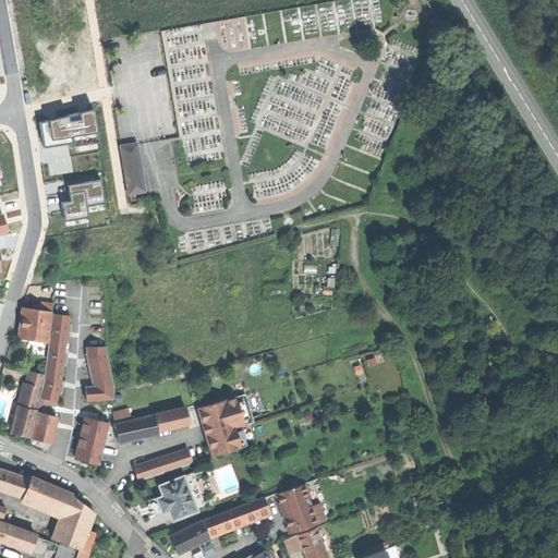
[(68,117),(38,122),(43,147),(68,144),(68,148),(99,143),(94,110),(80,112),(81,120),(69,122),(68,117)]
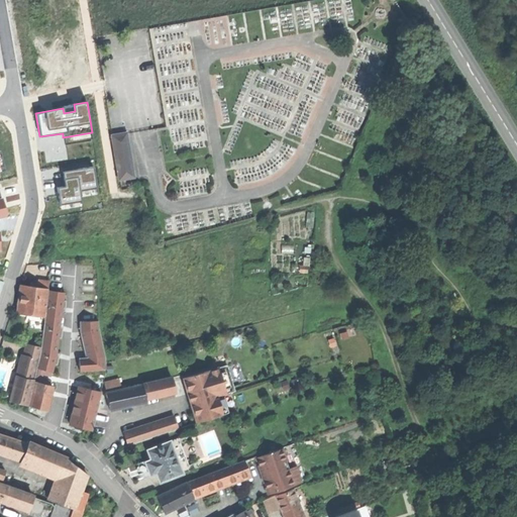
[(119,180),(135,177),(126,130),(110,133),(119,180)]
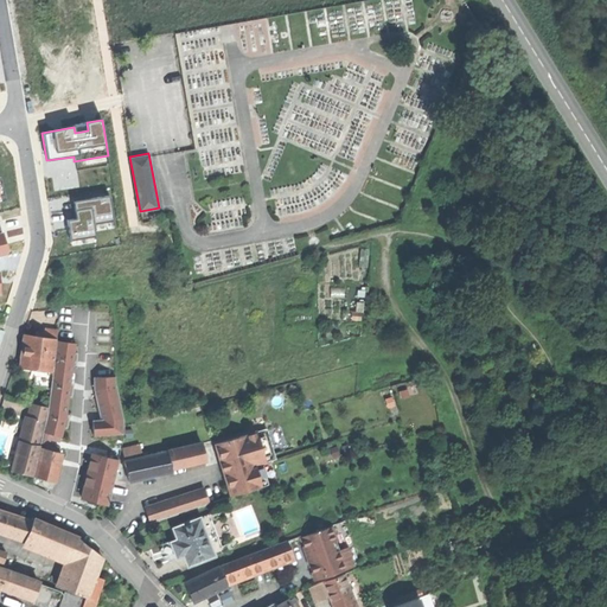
[(72,219),(64,221),(68,244),(97,240),(95,228),(115,224),(110,195),(70,202),(72,219)]
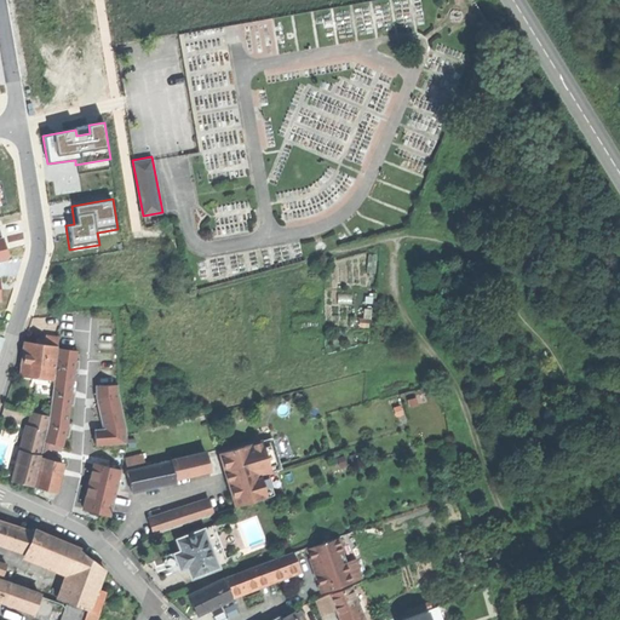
[(21,374),(53,379),(58,338),(46,337),(45,345),(26,343),(23,360),(21,374)]
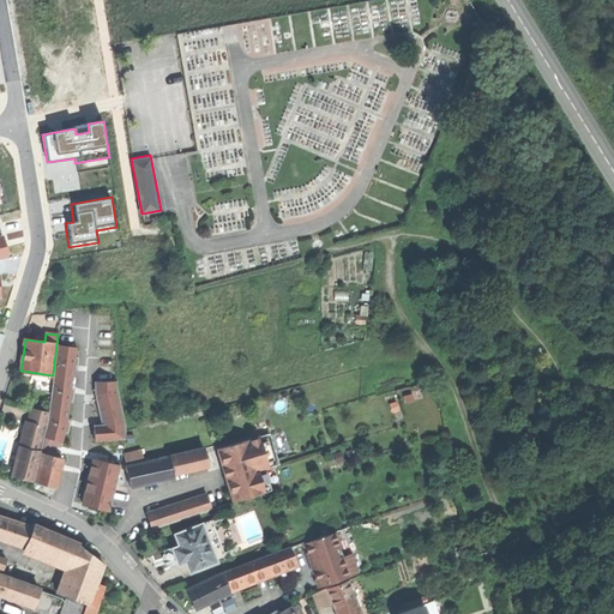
[(50,419),(48,431),(62,434),(67,421),(67,419),(72,389),(76,366),(78,347),(58,343),(50,419)]
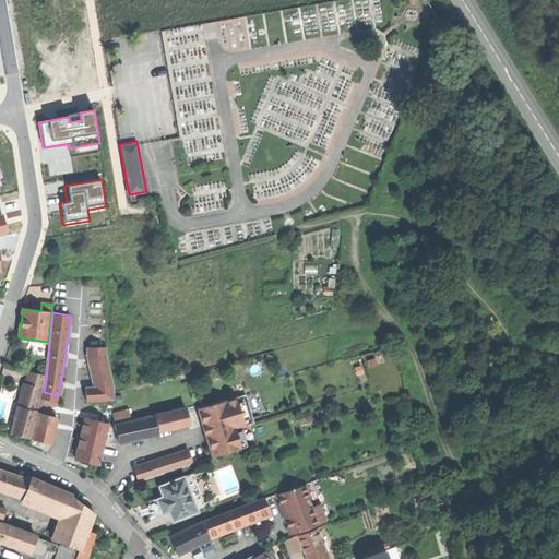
[(108,345),(87,346),(88,359),(88,361),(93,381),(94,385),(86,385),(86,401),(116,399),(116,384),(108,345)]
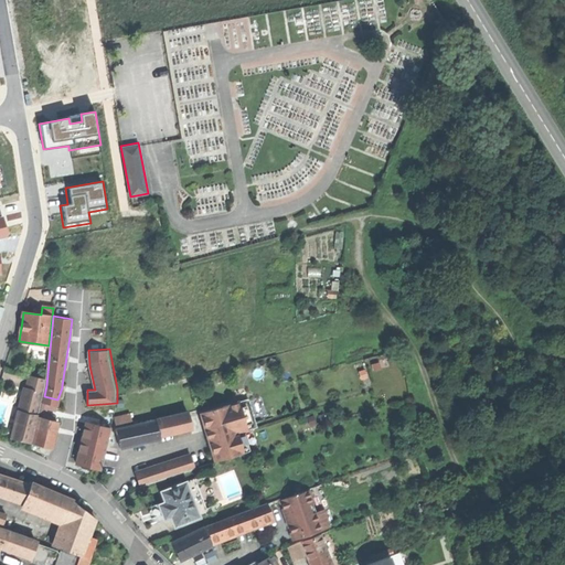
[(24,387),(18,411),(36,415),(45,380),(29,375),(25,387),(24,387)]
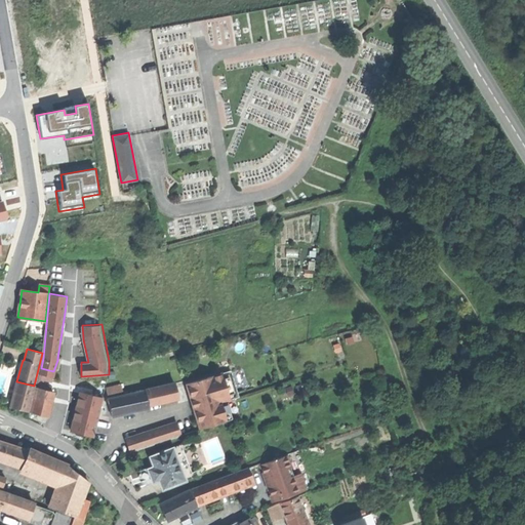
[(38,378),(39,379),(51,381),(53,371),(41,368),(38,378)]
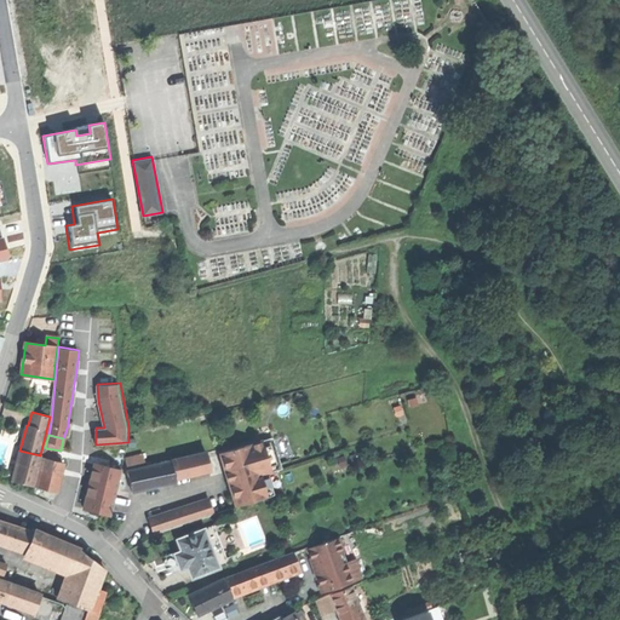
[(230,487),(236,506),(275,495),(269,474),(267,470),(281,465),(273,438),(220,454),(230,487)]
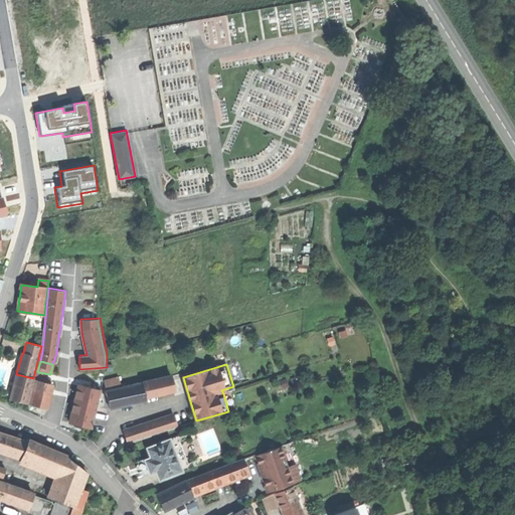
[(38,372),(36,380),(52,384),(54,375),(50,374),(38,372)]
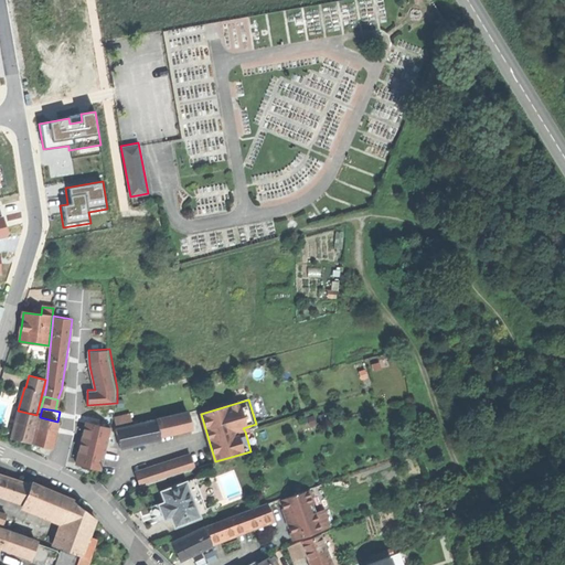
[(20,439),(29,441),(36,415),(18,411),(11,437),(20,439)]
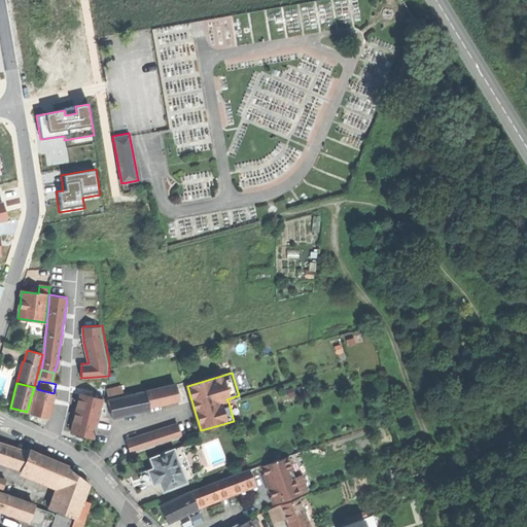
[(175,384),(145,392),(148,407),(163,403),(179,399),(175,384)]
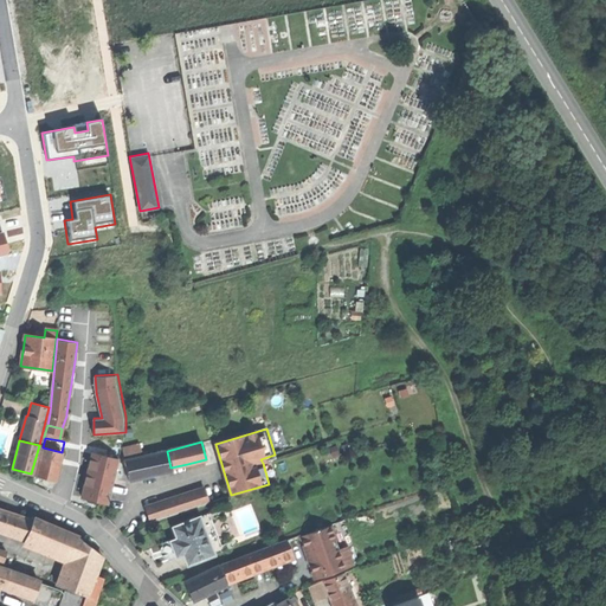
[(42,447),(34,476),(44,478),(56,482),(59,465),(62,453),(63,452),(62,452),(43,447),(42,447)]
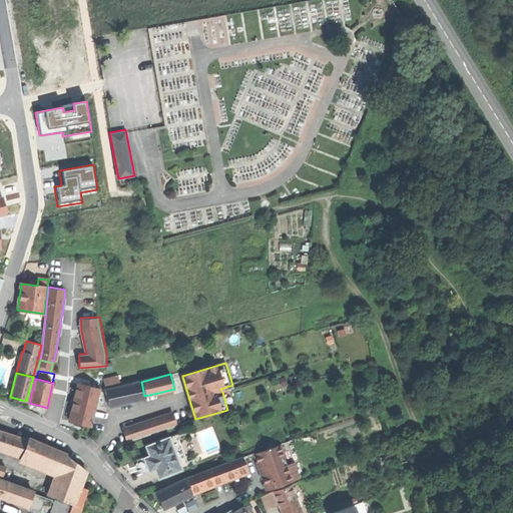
[(106,390),(110,408),(121,405),(145,399),(144,396),(141,382),(106,390)]
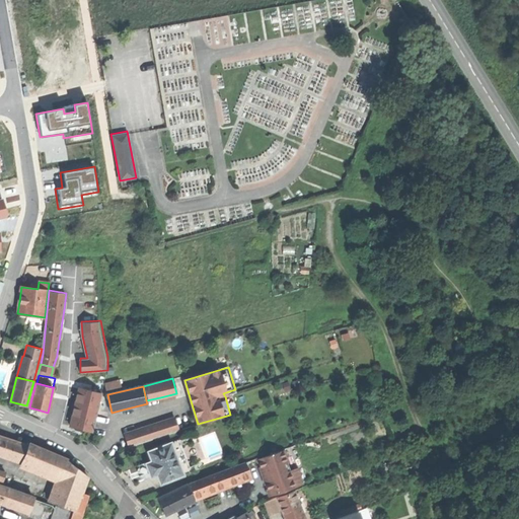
[(94,430),(102,393),(79,388),(76,398),(73,415),(71,425),(94,430)]
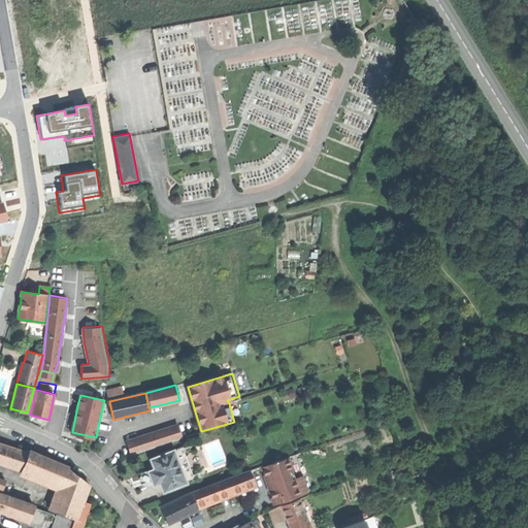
[(178,425),(127,441),(131,455),(183,438),(178,425)]
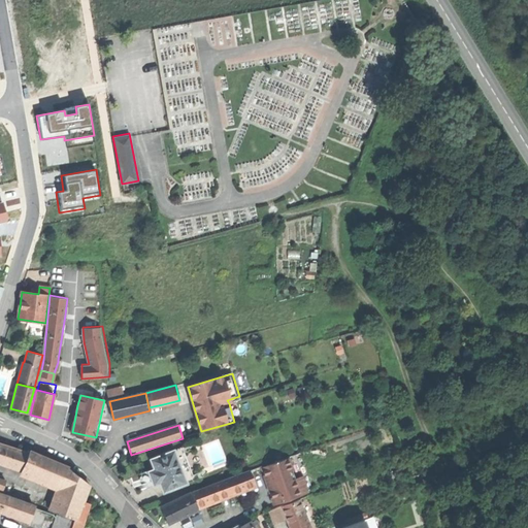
[(0,463),(22,470),(24,464),(27,453),(0,443),(0,463)]
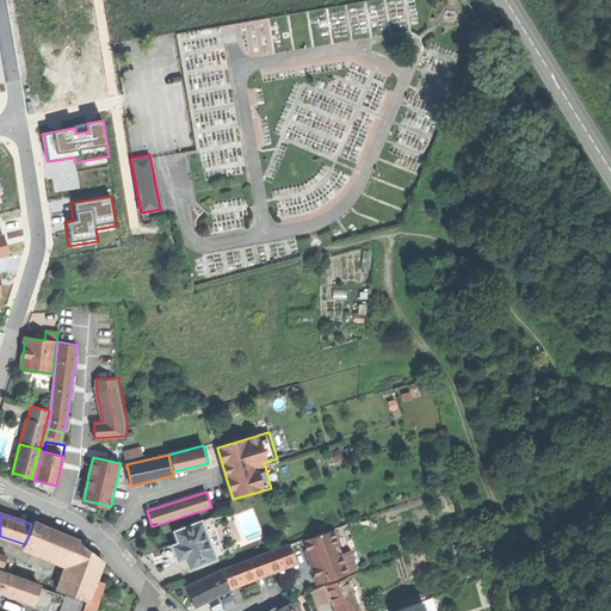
[(185,559),(190,571),(226,556),(210,517),(174,531),(179,543),(171,545),(174,553),(178,562),(185,559)]
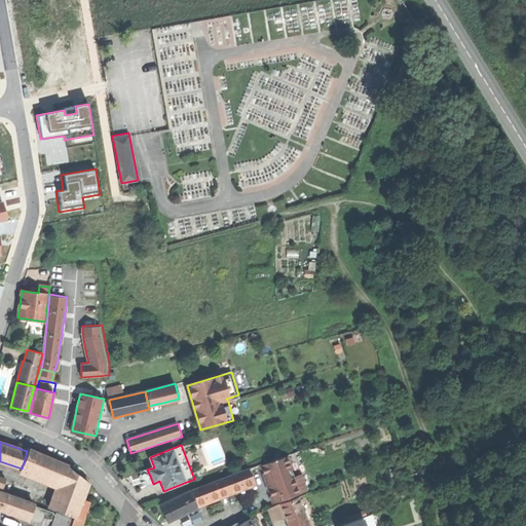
[(28,448),(27,451),(24,462),(40,470),(39,472),(57,479),(64,463),(28,448)]
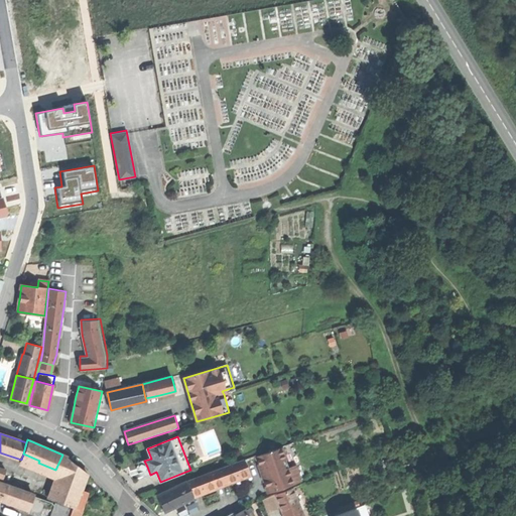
[(281,447),(256,457),(268,493),(300,481),(295,466),(288,468),(281,447)]
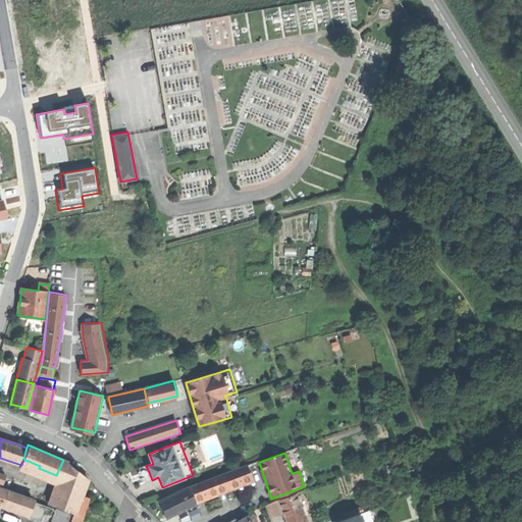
[(73,468),(63,460),(56,475),(59,477),(68,480),(73,468)]
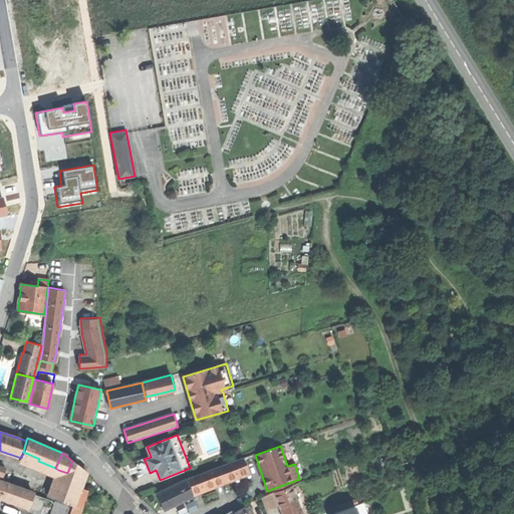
[(243,458),(208,471),(213,484),(230,477),(248,470),(243,458)]
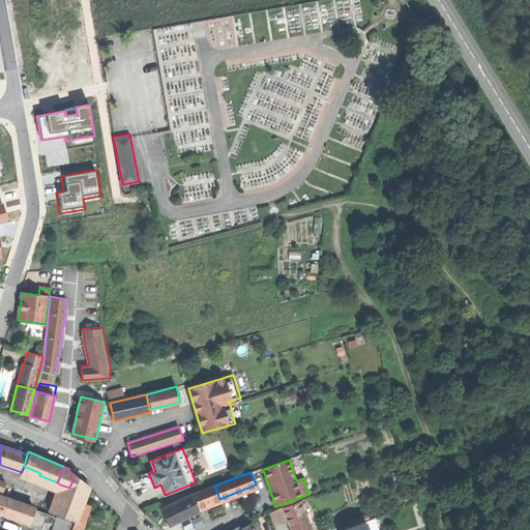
[(89,487),(75,475),(69,488),(60,484),(50,512),(75,522),(77,522),(83,503),(89,487)]
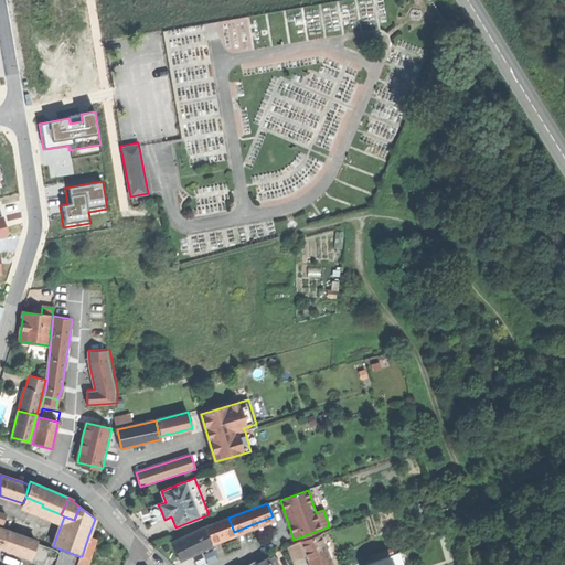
[(228,518),(204,528),(212,543),(224,537),(235,533),(234,532),(228,518)]
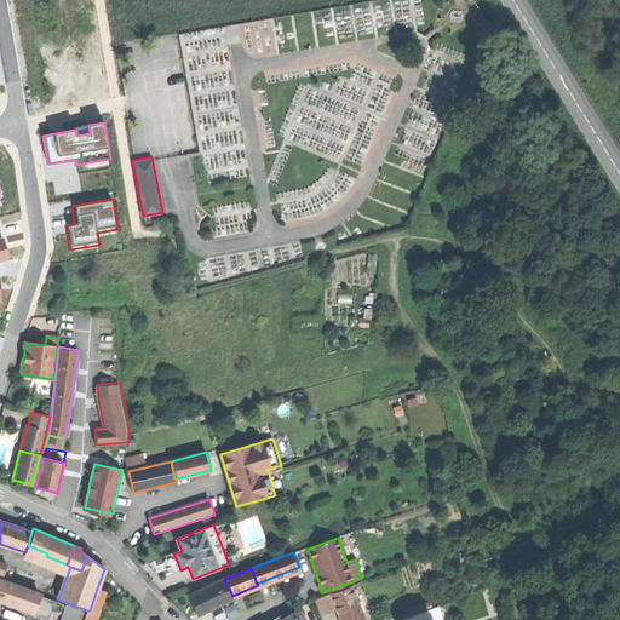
[(0,600),(34,614),(41,595),(3,579),(0,578),(0,600)]
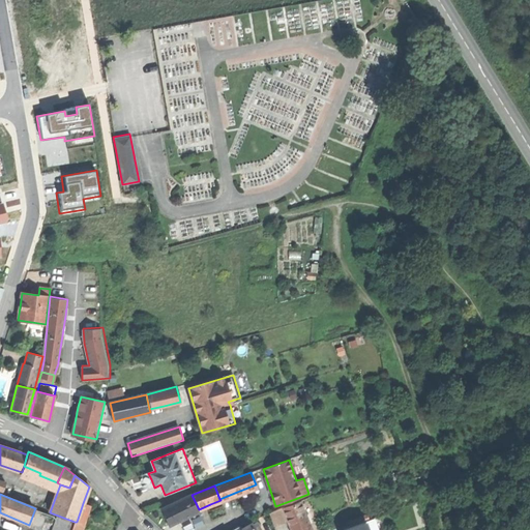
[(166,518),(169,526),(200,511),(199,509),(192,495),(162,509),(166,518)]
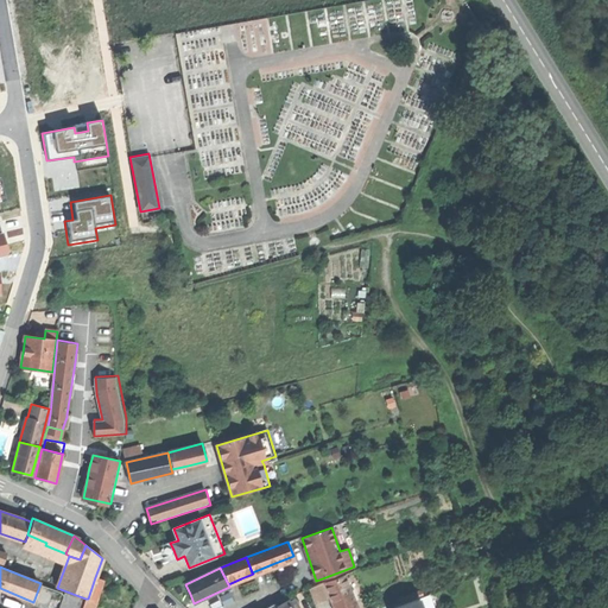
[(356,607),(343,576),(325,583),(331,596),(335,605),(336,607),(356,607)]
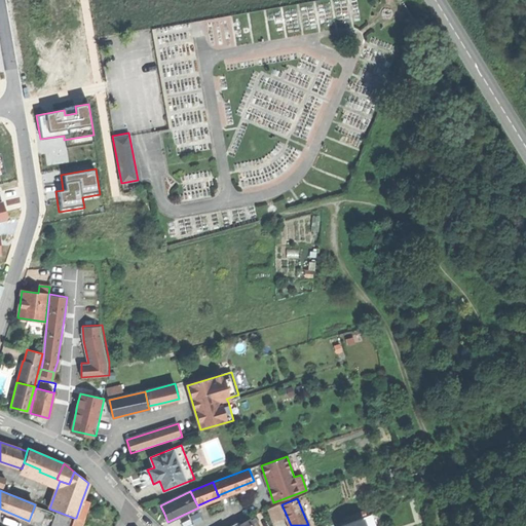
[(90,501),(82,499),(76,518),(83,521),(90,501)]
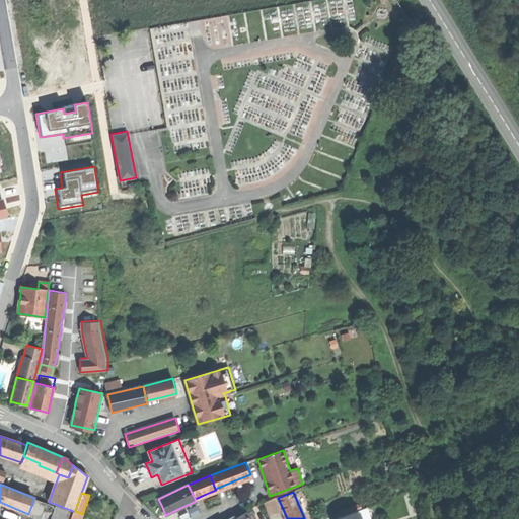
[(269,515),(283,509),(278,498),(278,497),(264,502),(269,515)]
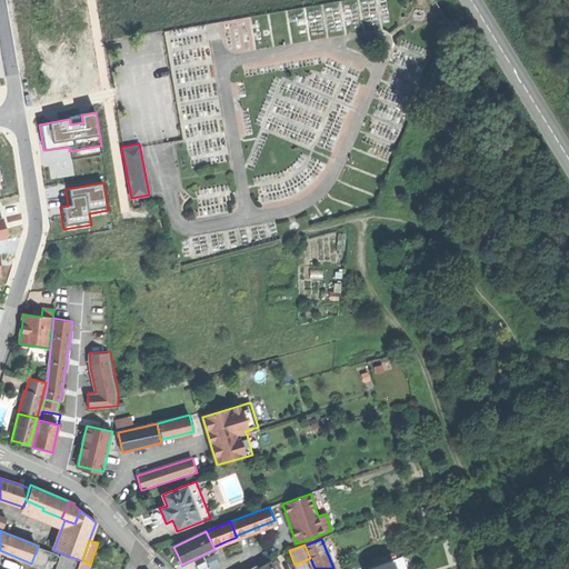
[(76,568),(77,568),(79,561),(60,555),(55,568),(76,568)]
